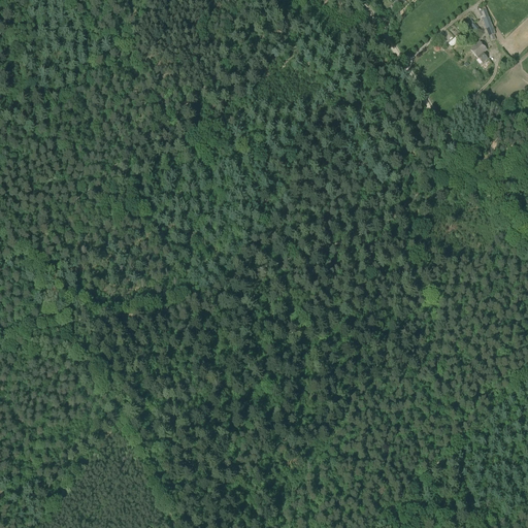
[(496,34),(486,9),(479,12),(482,21),(483,21),(491,41),(496,39),(494,35),(496,34)]
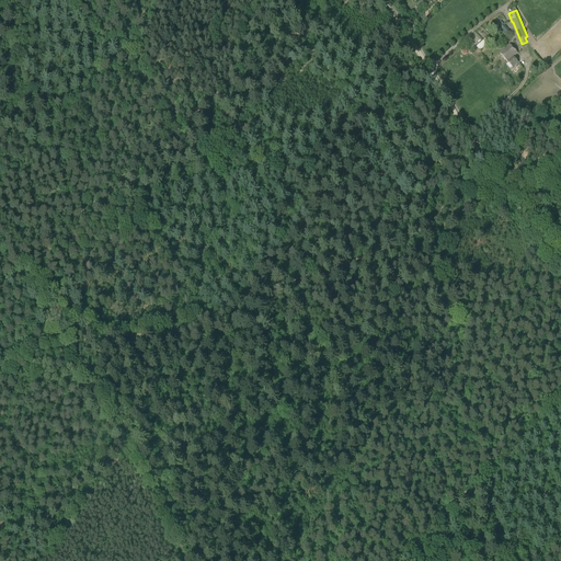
[(507,36),(511,33),(504,25),(501,29),(507,36)]
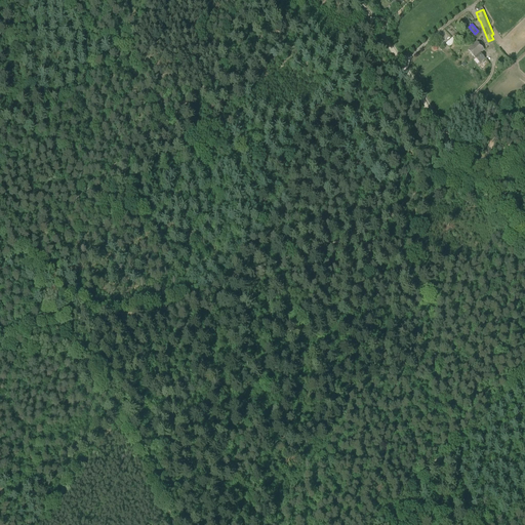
[(449,48),(458,40),(454,36),(446,44),(449,48)]
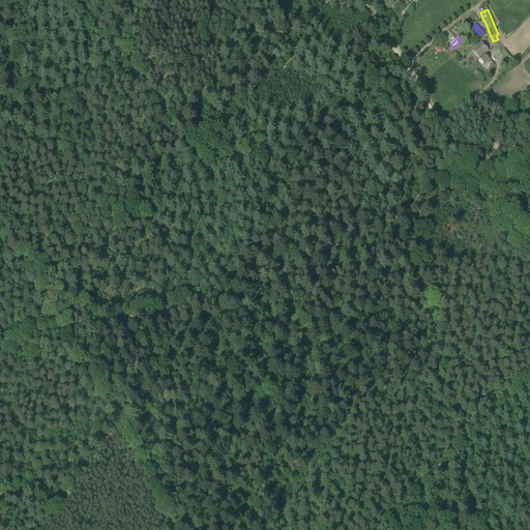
[(483,55),(488,52),(489,51),(481,42),(472,50),(479,58),(482,55),(483,55)]
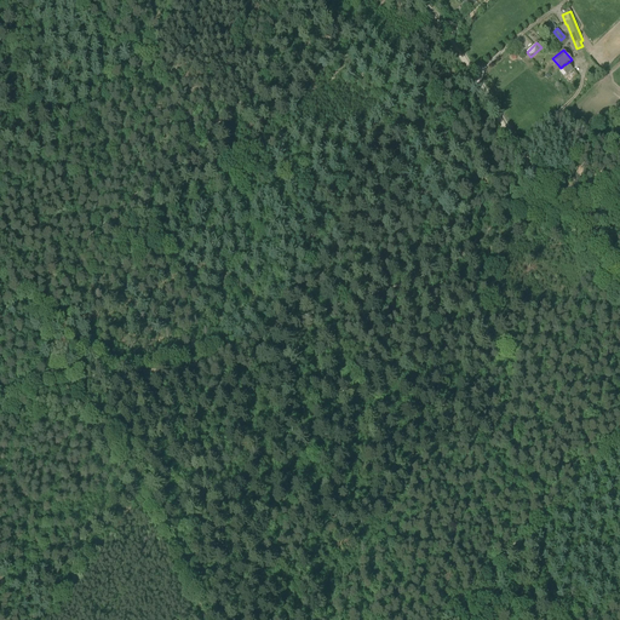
[(564,64),(561,68),(567,74),(573,69),(570,67),(573,64),(570,61),(566,64),(564,64)]
